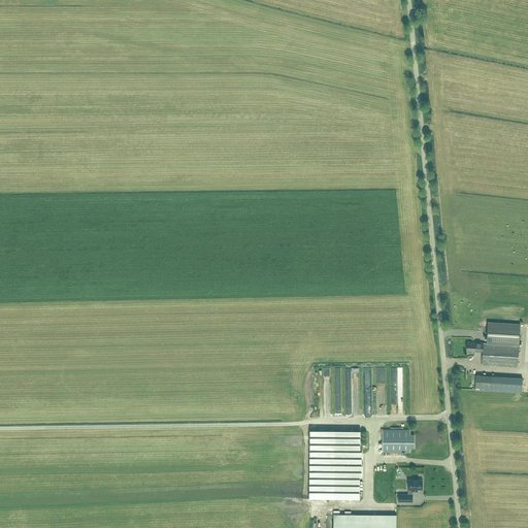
[(479,342),(467,341),(466,351),(473,351),(473,352),(479,352),(479,351),(482,351),(482,364),(518,367),(520,324),(489,322),(488,342),(483,342),(483,344),(479,344),(479,342)]
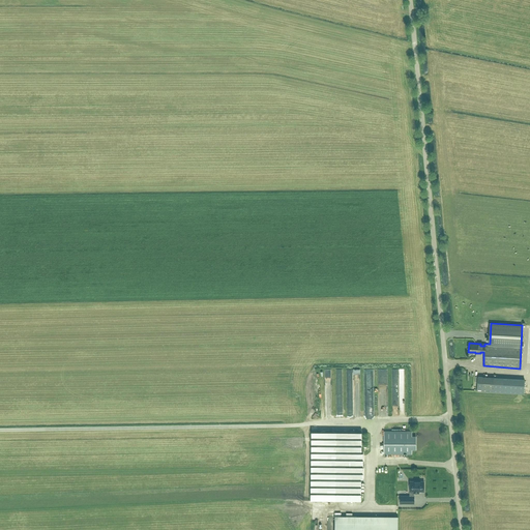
[(403,370),(391,370),(392,384),(394,384),(394,386),(398,386),(398,388),(403,388),(403,370)]
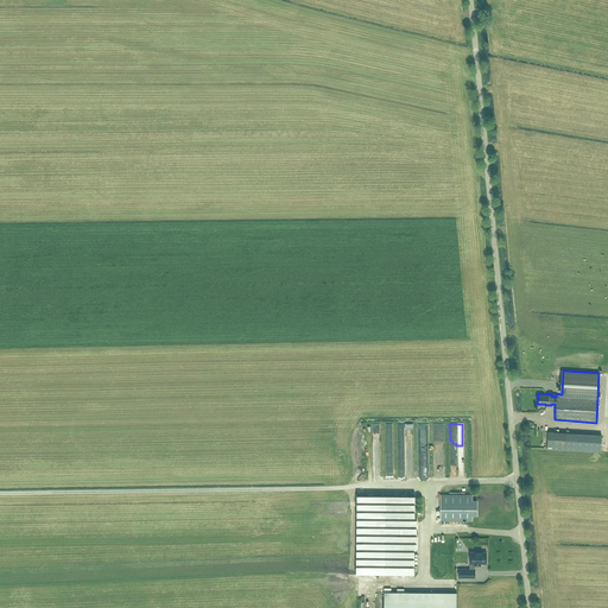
[(578,432),(549,431),(548,448),(577,450),(578,432)]
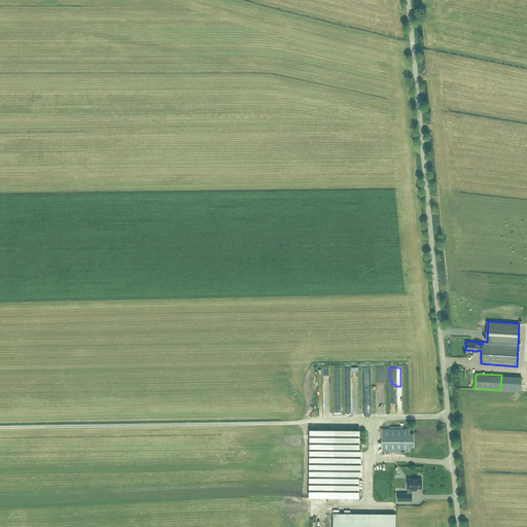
[(382,451),(409,452),(409,446),(414,446),(414,433),(410,433),(410,428),(382,428),(382,451)]
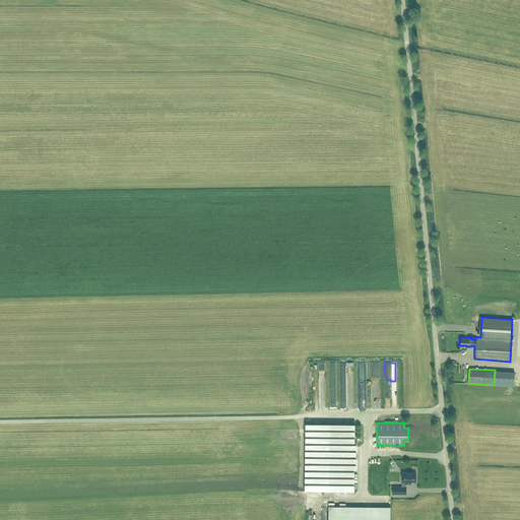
[(305,491),(353,491),(353,471),(355,471),(355,444),(354,444),(354,424),(306,424),(305,491)]
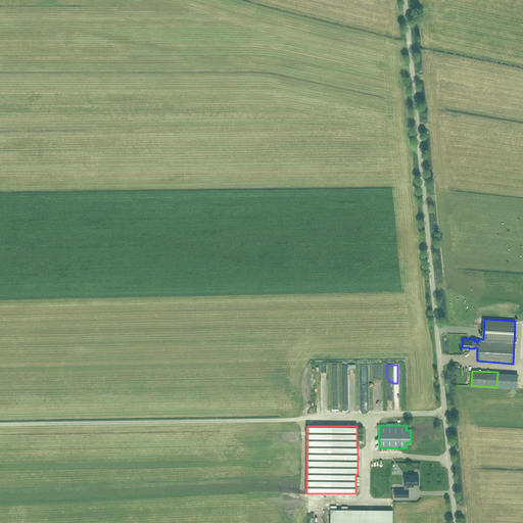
[(419,475),(406,475),(406,484),(410,484),(410,485),(414,485),(414,484),(419,484),(419,475)]
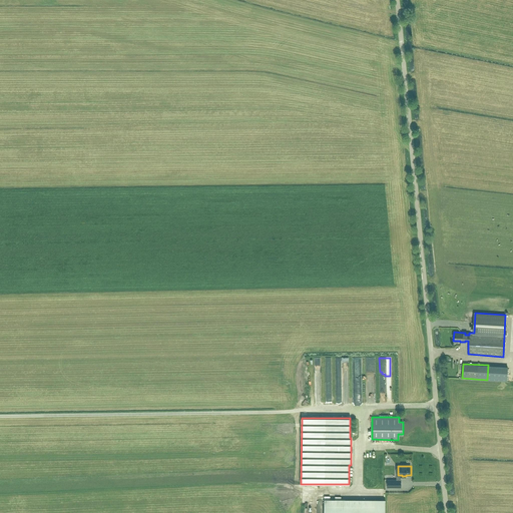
[(302,489),(303,497),(323,497),(323,493),(317,493),(317,489),(325,489),(325,488),(302,489)]
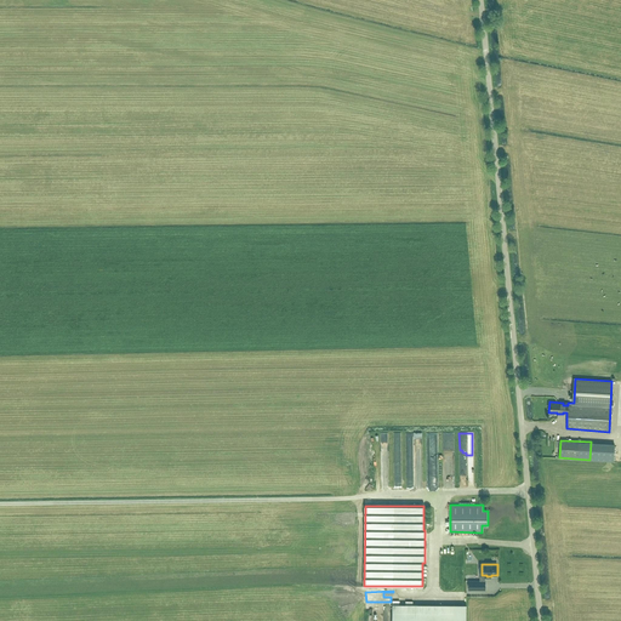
[(465,620),(466,602),(392,602),(391,620),(465,620)]
